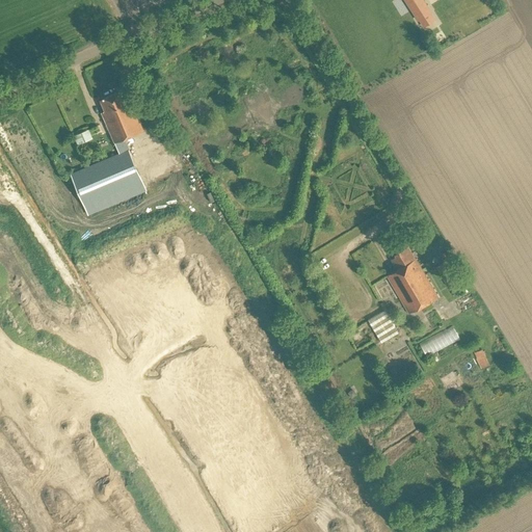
[(422,0),(410,0),(407,2),(418,20),(420,19),(424,25),(433,20),(428,12),(430,11),(422,0)]
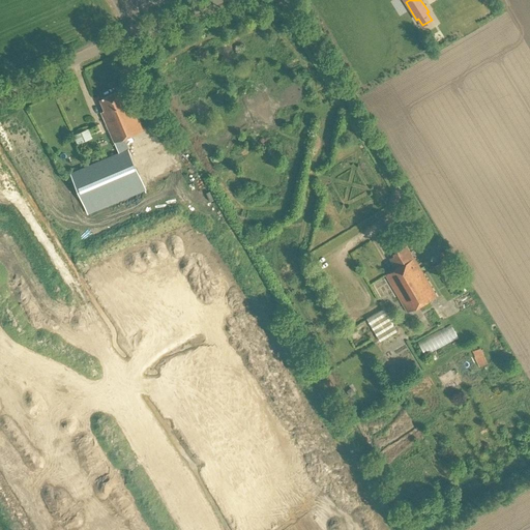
[(70,175),(88,214),(145,189),(123,139),(143,130),(129,99),(121,104),(117,93),(99,100),(102,108),(100,108),(120,154),(70,175)]
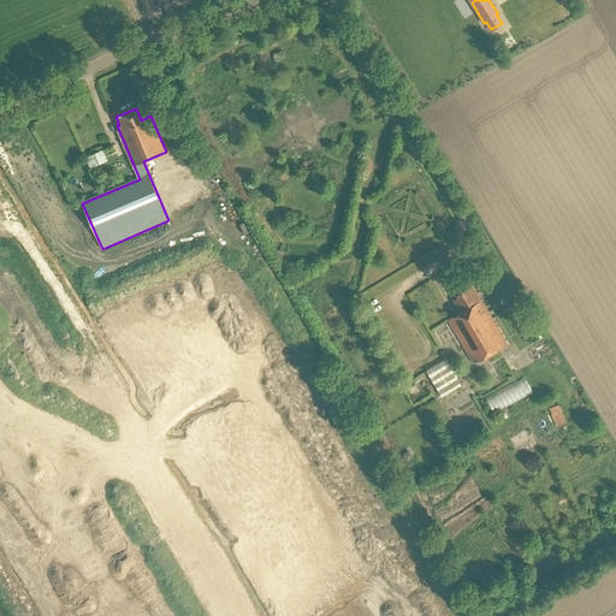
[(105,149),(87,153),(89,164),(107,160),(105,149)]
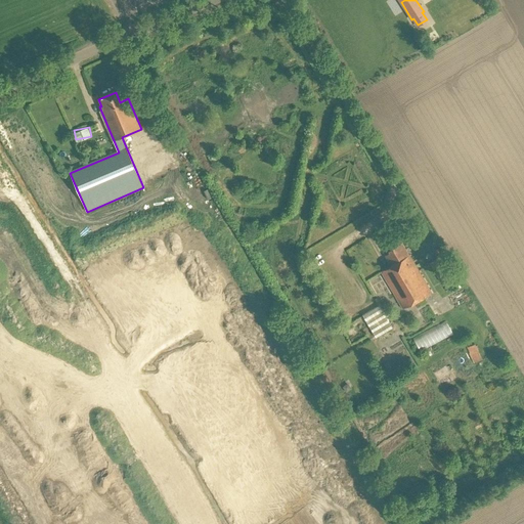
[(386,257),(390,264),(381,271),(402,309),(432,293),(409,255),(408,255),(402,244),(389,252),(390,254),(386,257)]
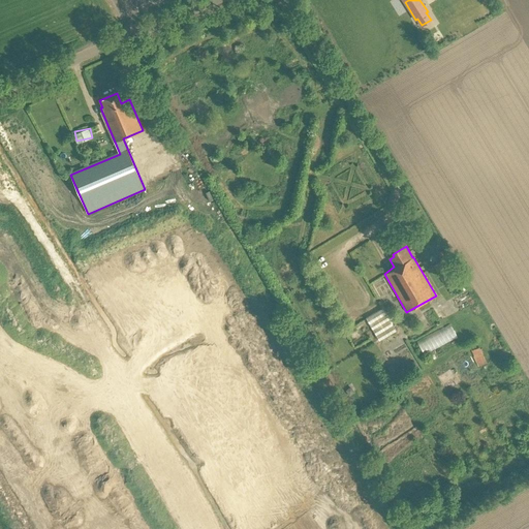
[(445,260),(434,267),(444,285),(448,283),(446,279),(454,274),(445,260)]
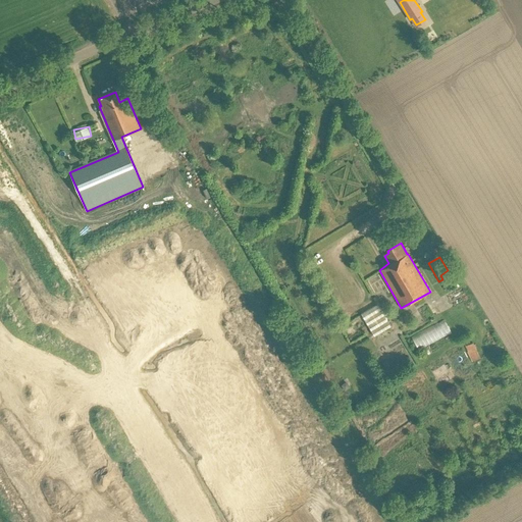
[(361,312),(375,335),(393,325),(378,302),(361,312)]
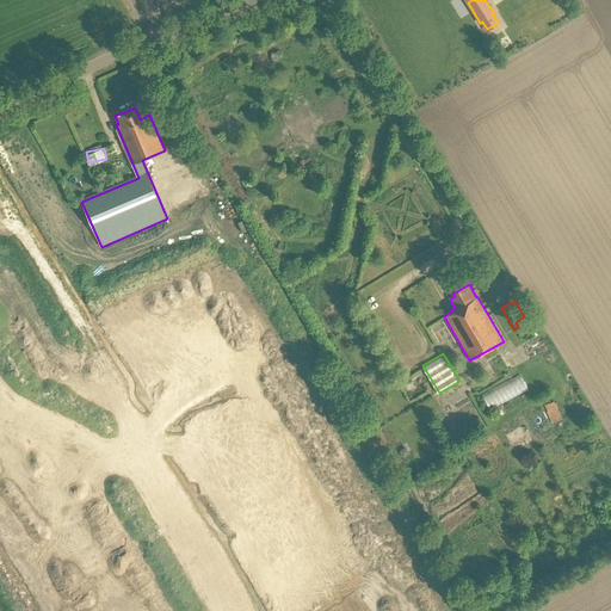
[(486,392),(494,407),(530,389),(523,374),(486,392)]
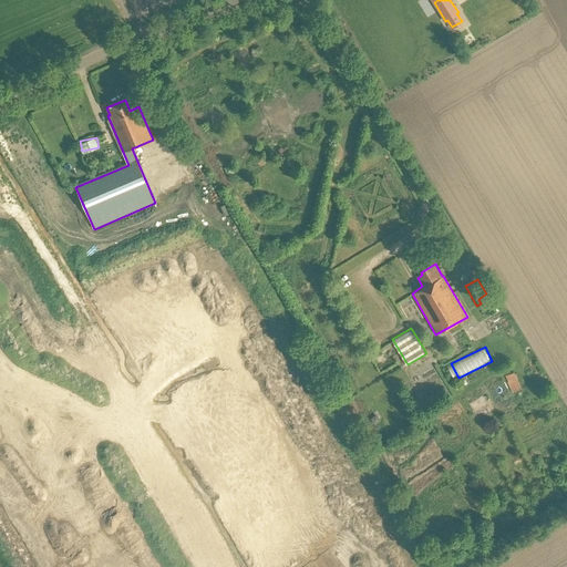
[(513,392),(523,388),(516,370),(506,374),(513,392)]
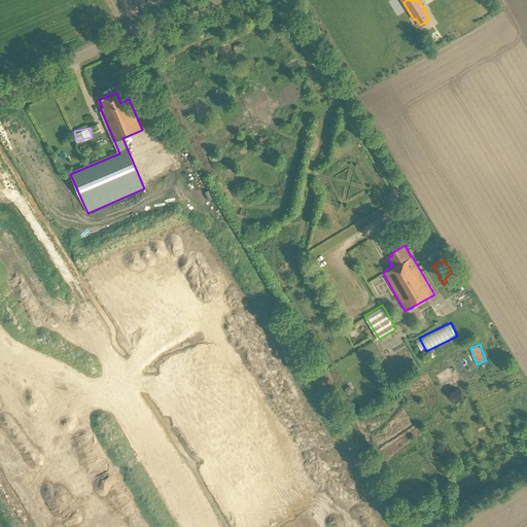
All buildings are outlined.
